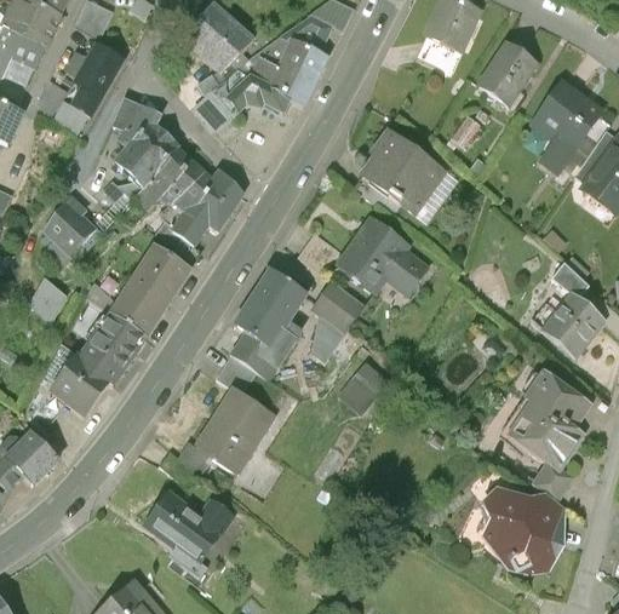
[(0,32),(1,33),(3,29),(45,50),(61,17),(26,0),(17,0),(11,13),(0,13),(0,32)]
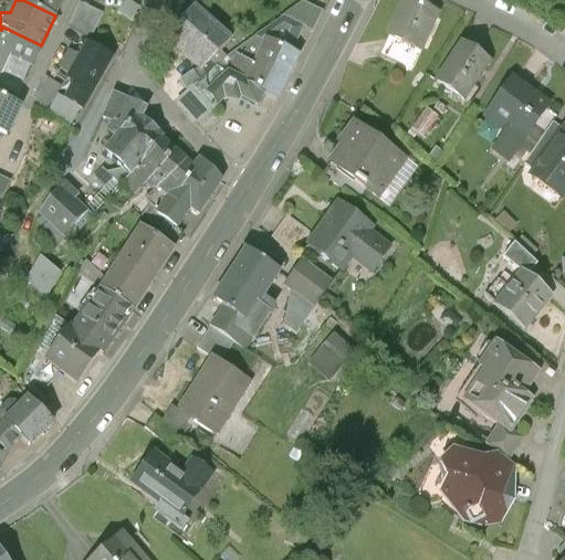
[(23,0),(55,16),(62,0),(23,0)]
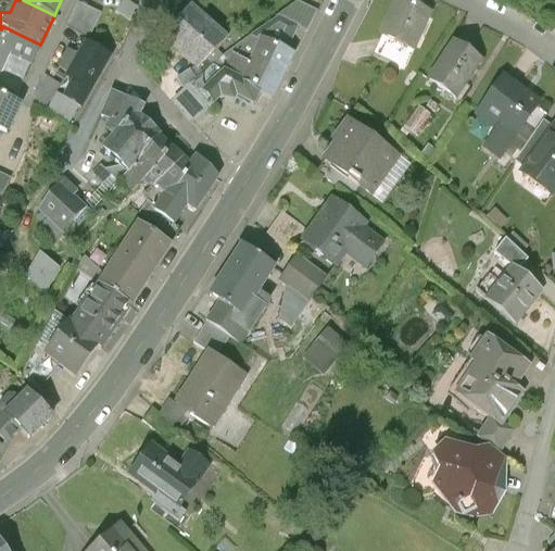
[(382,29),(385,30),(414,42),(428,10),(406,0),(394,0),(382,29)]
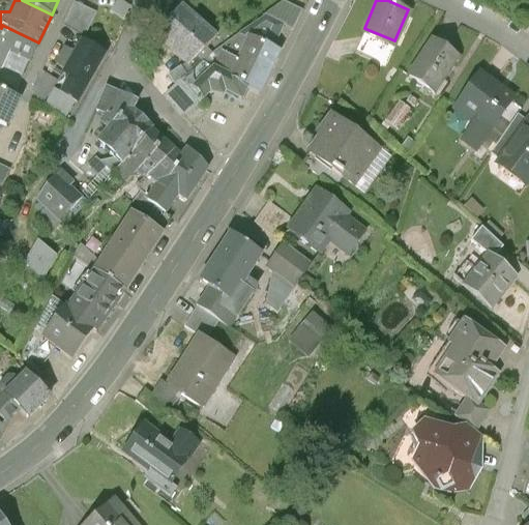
[(216,35),(182,4),(156,33),(188,62),(204,49),(216,35)]
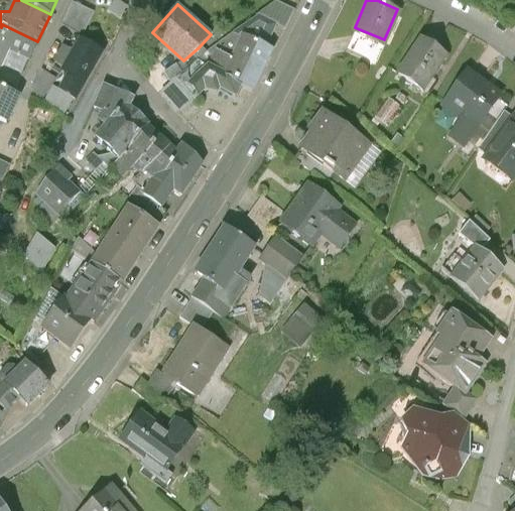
[(30,57),(37,41),(2,24),(1,27),(0,28),(0,62),(8,47),(30,57)]
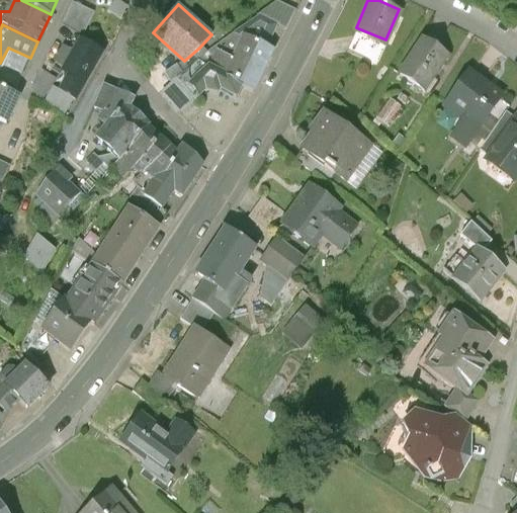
[(376,60),(385,39),(358,28),(349,48),(376,60)]
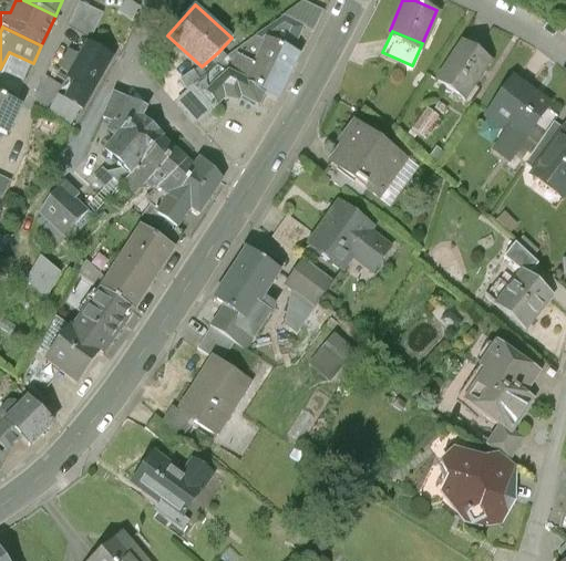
[(268,69),(287,79),(299,54),(267,39),(255,64),(267,70),(268,69)]
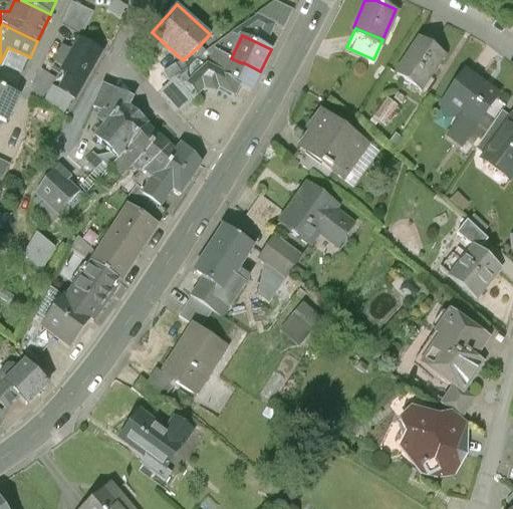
[(444,53),(420,37),(397,70),(422,87),(444,53)]
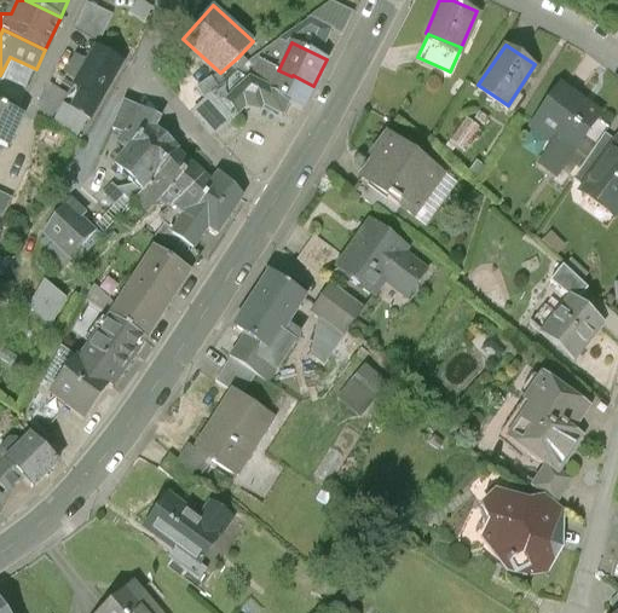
[(121,61),(96,46),(76,81),(84,86),(71,104),(90,116),(121,61)]
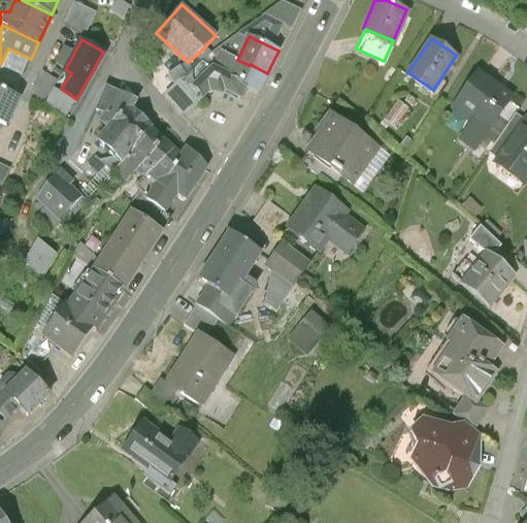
[(258,91),(267,73),(250,64),(249,65),(237,60),(230,73),(215,65),(202,76),(194,85),(204,94),(210,88),(223,91),(225,87),(240,95),(245,85),(258,91)]
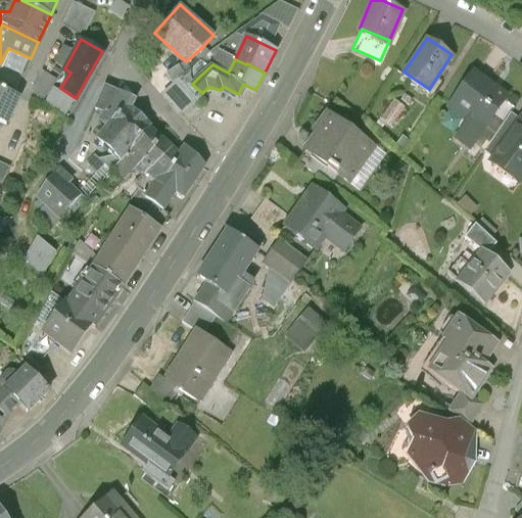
[(446,111),(449,107),(453,103),(468,111),(485,124),(507,95),(474,69),(445,111),(446,111)]
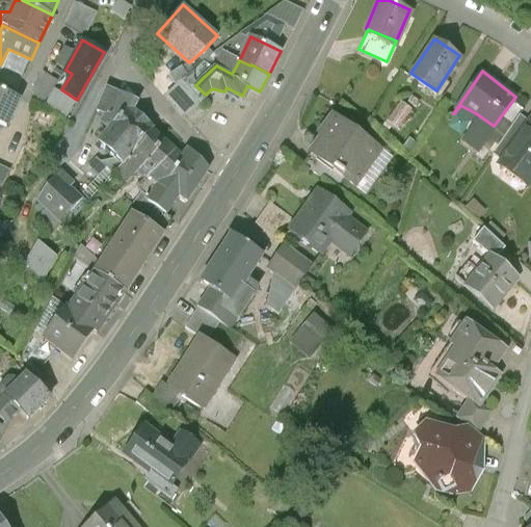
[(100,121),(107,127),(127,107),(136,108),(134,107),(139,99),(107,84),(97,108),(106,112),(100,121)]
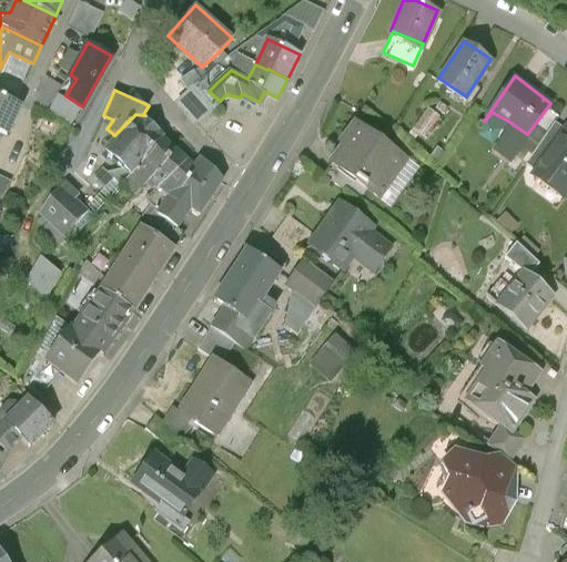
[(82,106),(66,95),(59,92),(48,110),(71,124),(82,106)]
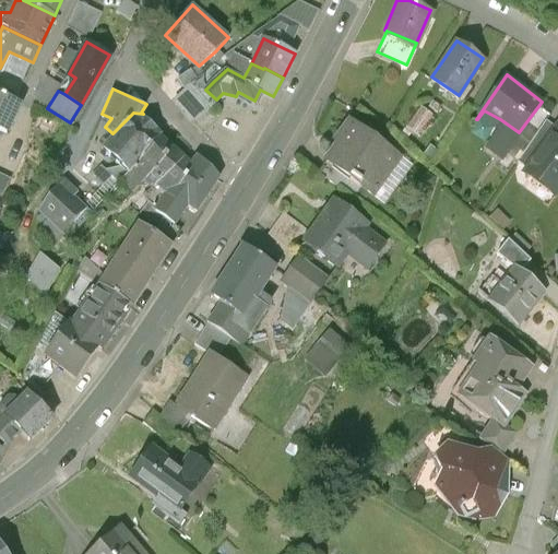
[(21,103),(0,93),(0,128),(7,131),(21,103)]
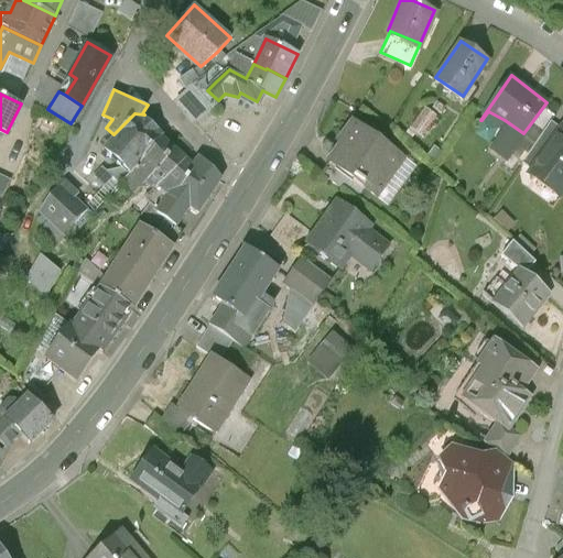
[(507,155),(523,133),(505,120),(488,111),(485,116),(501,127),(489,143),(507,155)]
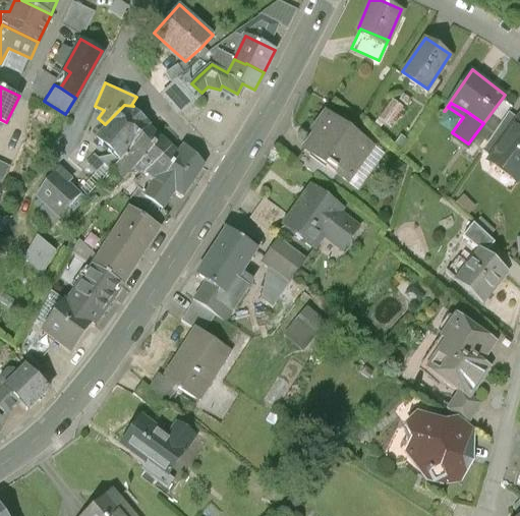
[(151,124),(133,106),(124,105),(105,124),(95,136),(121,159),(149,126),(151,124)]
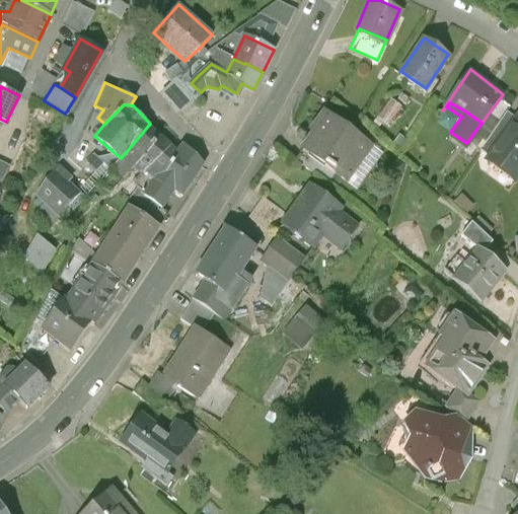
[(370,144),(325,112),(318,121),(320,123),(305,144),(327,161),(327,162),(336,168),(336,167),(343,172),(355,154),(360,158),(370,144)]
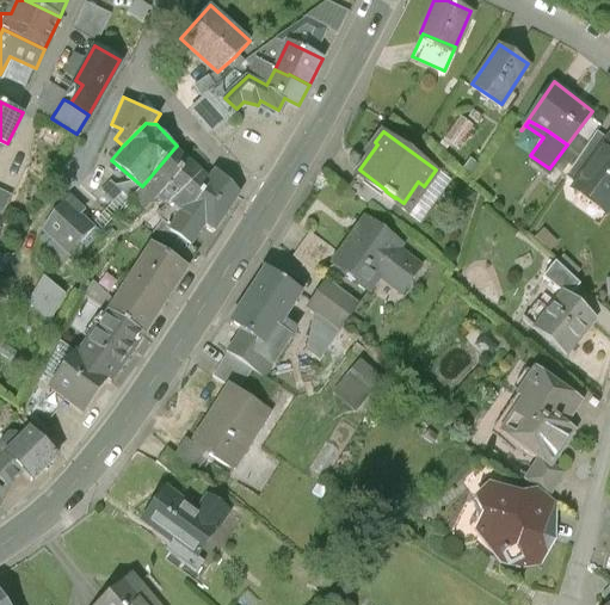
[(609,136),(578,184),(609,205),(609,136)]
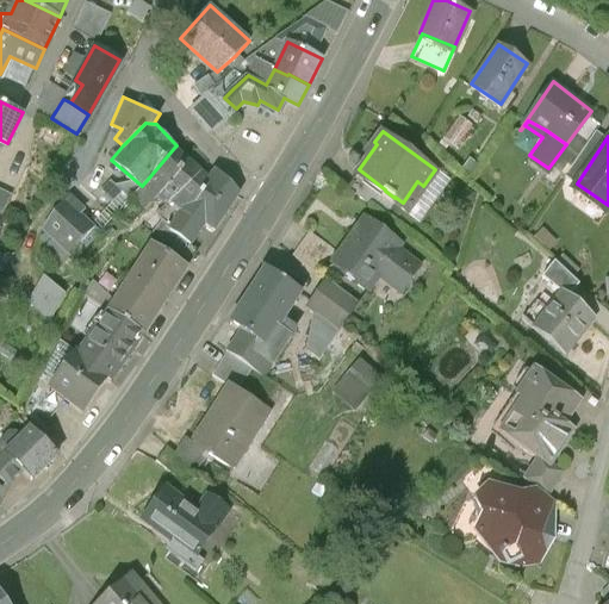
[(187,160),(174,148),(142,186),(132,194),(144,207),(160,194),(167,201),(199,170),(188,160),(187,160)]
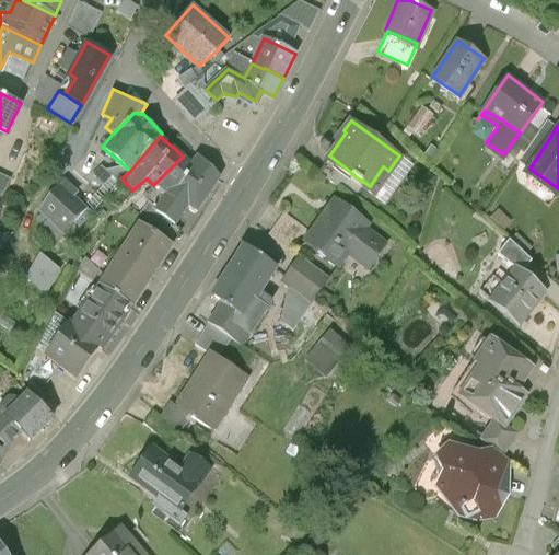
[(198,153),(190,162),(190,163),(194,166),(189,171),(190,171),(181,183),(179,182),(169,195),(166,192),(155,207),(159,210),(153,219),(161,226),(167,217),(175,222),(189,201),(198,208),(221,174),(198,153)]
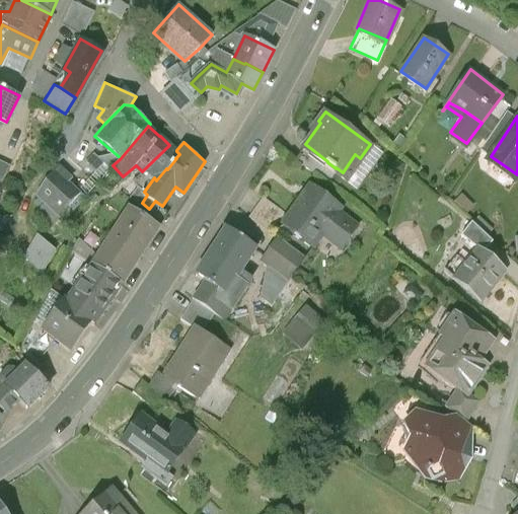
[(148,176),(154,177),(156,180),(166,168),(167,169),(176,158),(175,158),(179,154),(176,151),(176,150),(169,145),(142,171),(148,176)]
